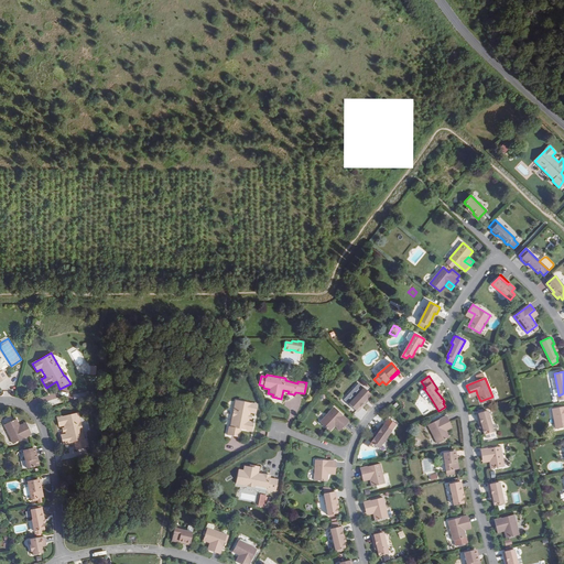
[(370,394),(370,393),(364,388),(348,404),(356,411),(357,412),(362,407),(360,404),(366,399),(367,398),(370,396),(370,394)]
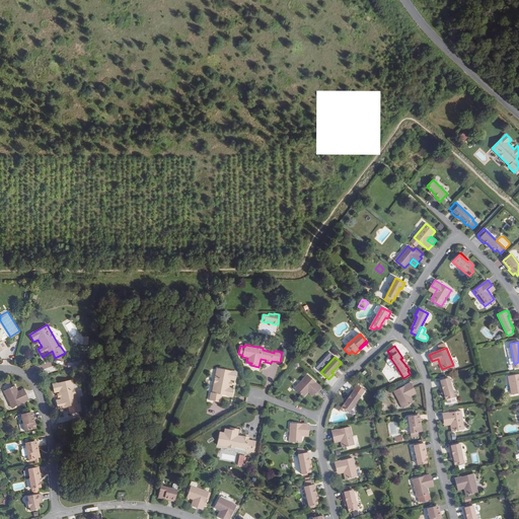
[(395,365),(390,358),(387,360),(387,362),(390,367),(392,367),(395,365)]
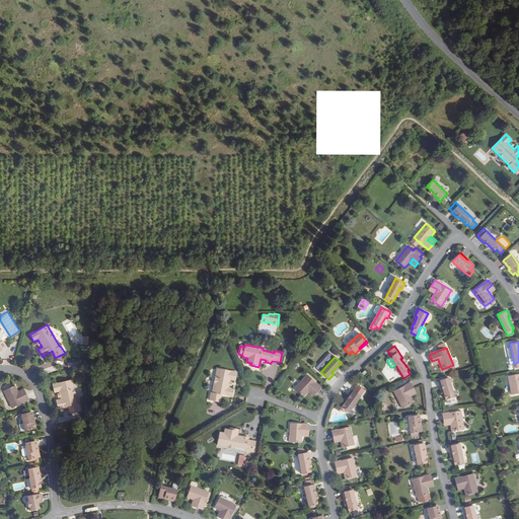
[(235,380),(236,372),(217,368),(212,392),(211,392),(209,400),(220,402),(221,394),(231,396),(233,388),(228,387),(229,385),(229,381),(230,379),(235,380)]
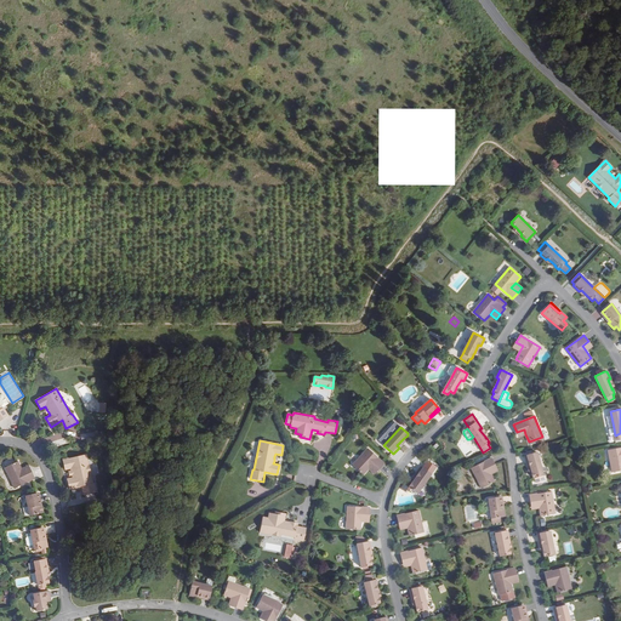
[(383,463),(382,462),(368,448),(352,465),(362,473),(363,474),(369,468),(372,465),(379,469),(383,463)]
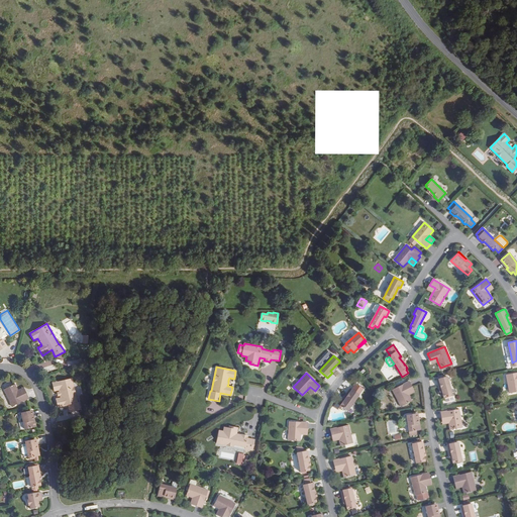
[(516,373),(506,375),(510,393),(516,392),(516,373)]
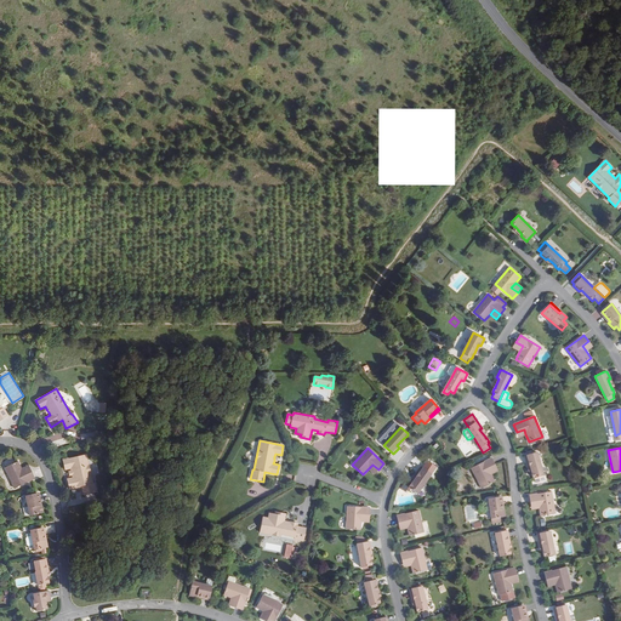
[(536,453),(527,455),(524,456),(527,463),(529,463),(531,472),(533,473),(531,473),(533,478),(534,477),(534,478),(535,478),(543,476),(536,453)]
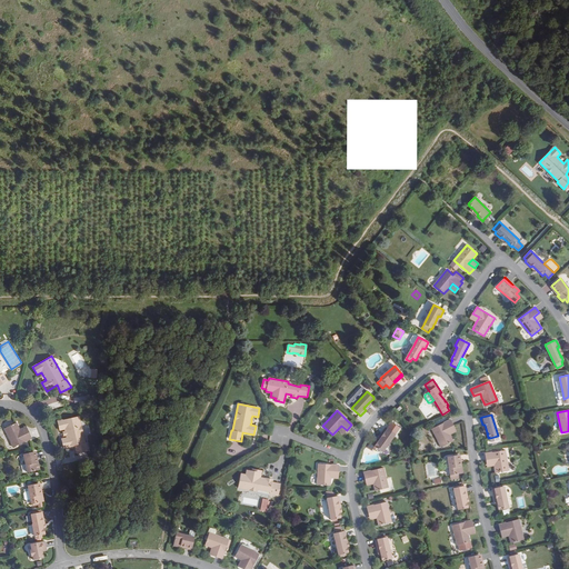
[(85,442),(79,417),(58,421),(60,430),(65,429),(66,431),(67,436),(67,438),(61,439),(63,448),(75,446),(77,453),(88,451),(87,442),(85,442)]
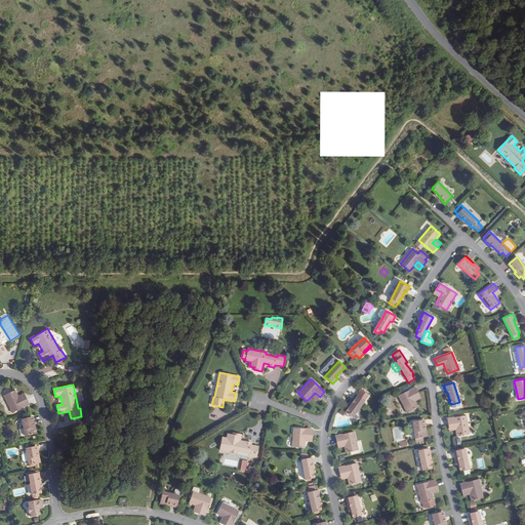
[(415,388),(413,388),(399,396),(407,413),(416,408),(417,407),(414,401),(412,397),(418,394),(415,388)]
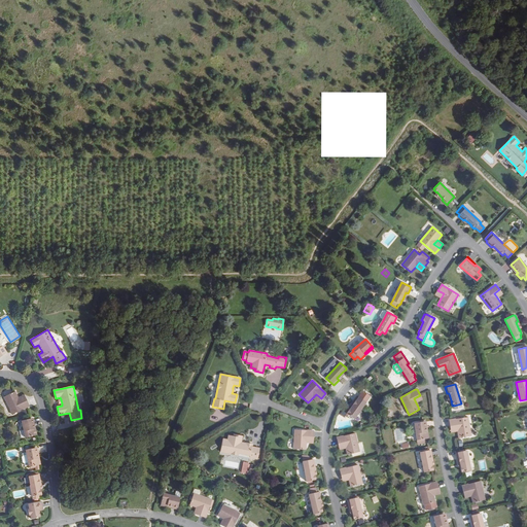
[(21,402),(18,398),(15,391),(4,396),(12,414),(27,408),(29,407),(26,399),(21,402)]
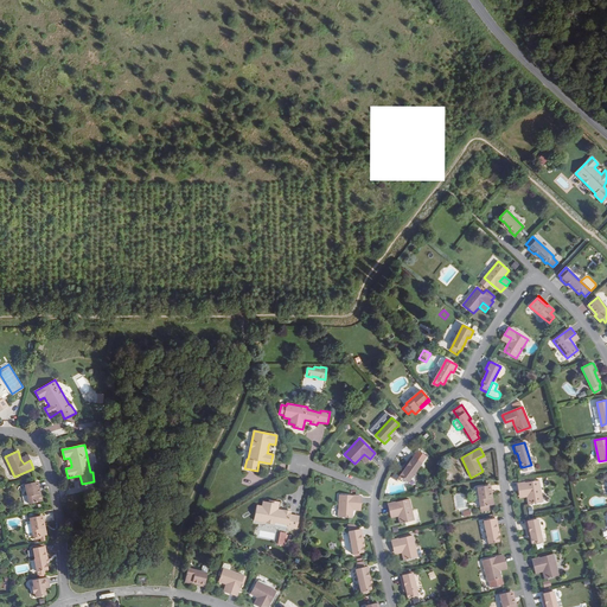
[(364,454),(360,458),(365,464),(370,459),(364,454)]
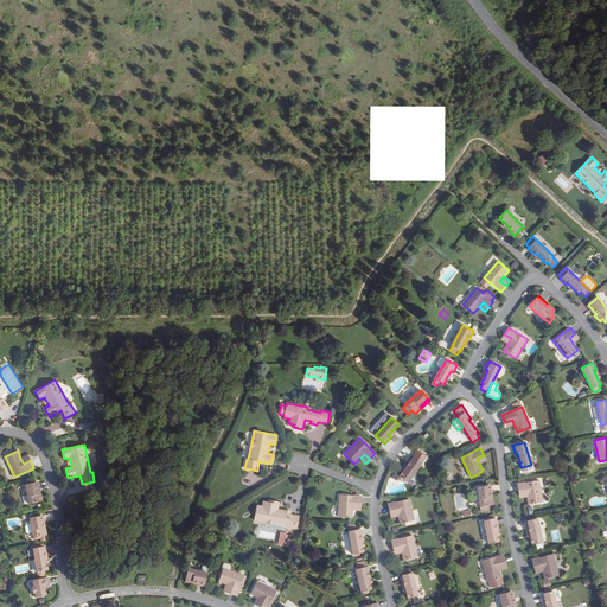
[(421,462),(413,457),(411,455),(407,462),(408,464),(403,471),(402,472),(400,475),(400,477),(408,483),(421,462)]
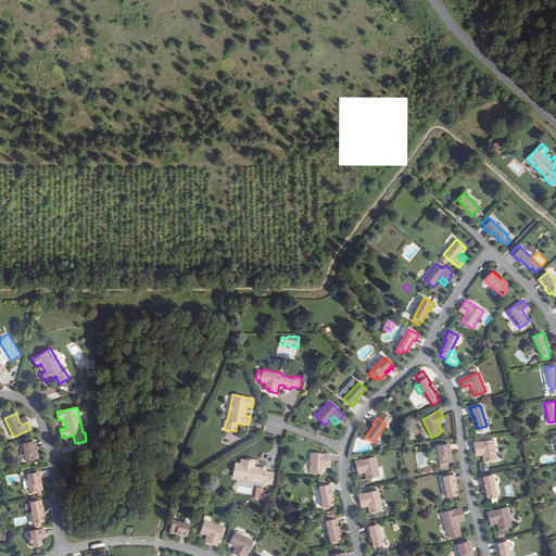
[(493,440),(476,443),(474,443),(475,451),(482,450),(483,455),(484,463),(496,460),(493,440)]
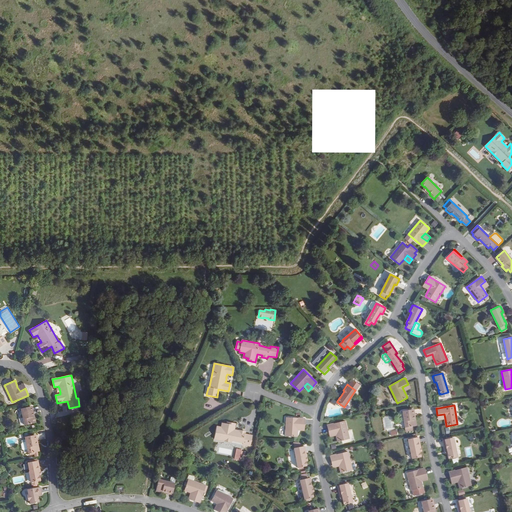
[(34,416),(33,417),(31,407),(29,407),(21,409),(25,425),(36,423),(34,416)]
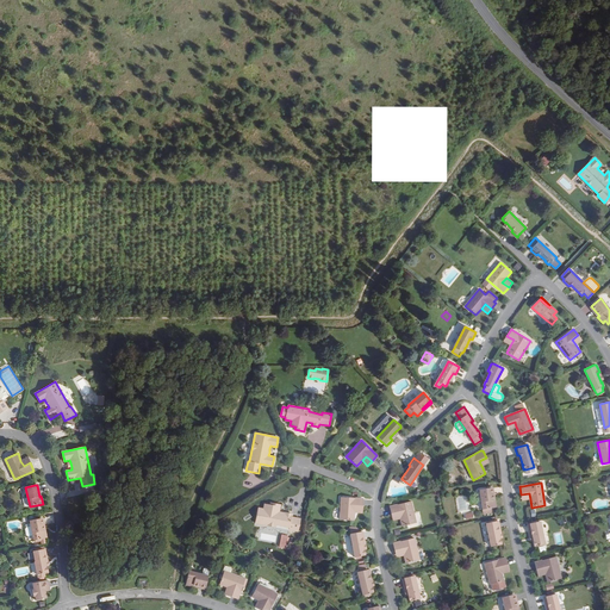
[(479,490),(483,510),(485,509),(486,514),(492,512),(491,509),(496,508),(495,499),(493,500),(491,489),(489,489),(479,490)]
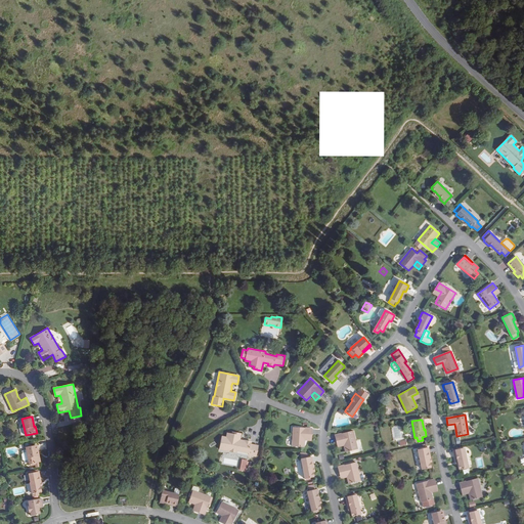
[(292,446),(303,447),(304,447),(304,440),(305,435),(311,435),(312,428),(309,428),(293,427),(292,446)]
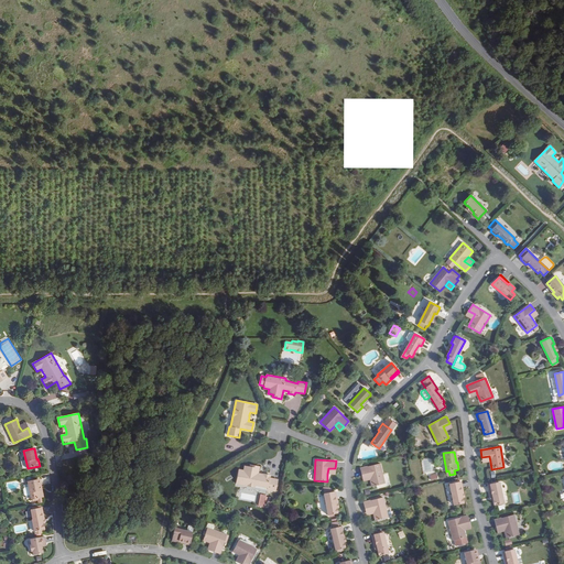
[(380,464),(362,468),(360,468),(362,476),(369,474),(370,479),(372,487),(384,484),(380,464)]
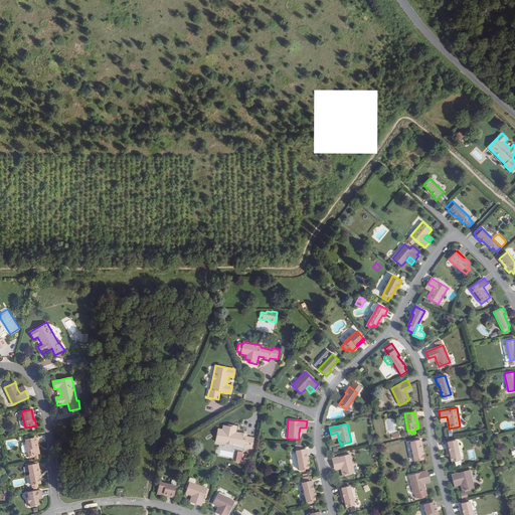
[(251,449),(253,439),(246,437),(246,435),(240,433),(240,435),(235,434),(236,426),(228,424),(228,426),(223,425),(222,430),(218,428),(215,442),(232,445),(233,443),(244,446),(244,447),(251,449)]
